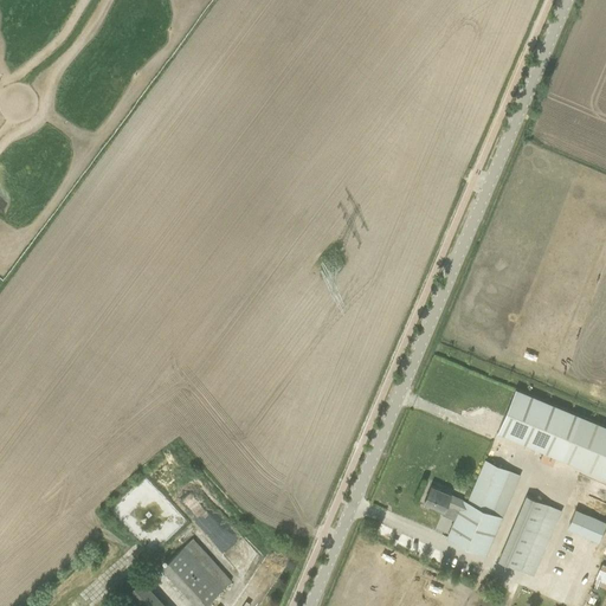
[(605,426),(581,416),(515,388),(497,432),(562,459),(605,477),(605,426)]
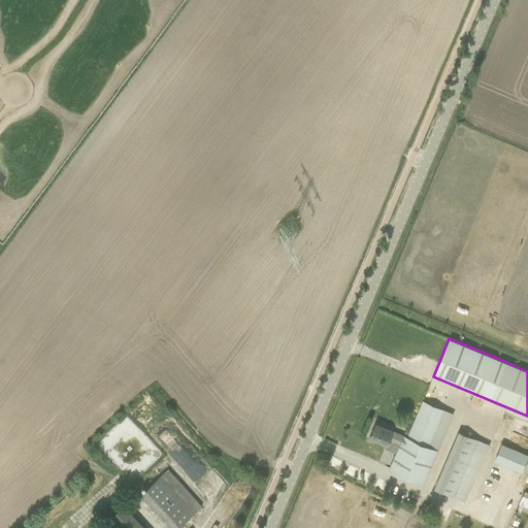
[(431,439),(443,409),(423,401),(407,437),(404,435),(403,436),(392,431),(393,431),(375,423),(369,436),(387,444),(389,439),(400,443),(390,469),(424,484),(438,450),(436,450),(439,442),(431,439)]
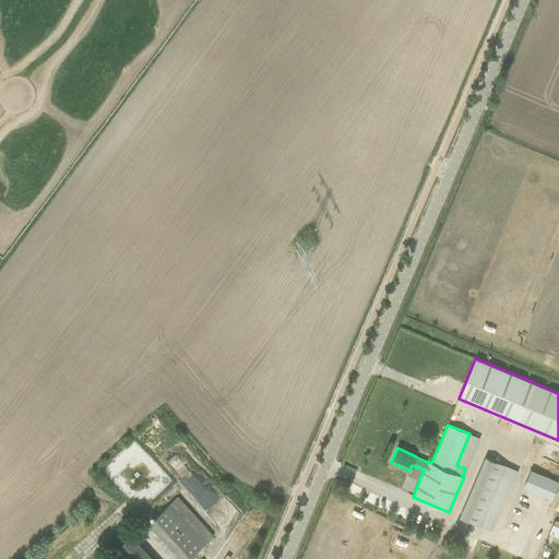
[(491,531),(518,471),(485,456),(459,516),(491,531)]
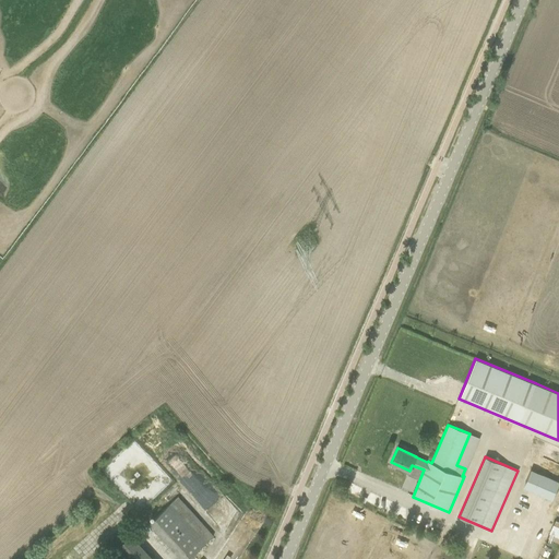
[(558,482),(531,470),(522,487),(551,500),(558,482)]
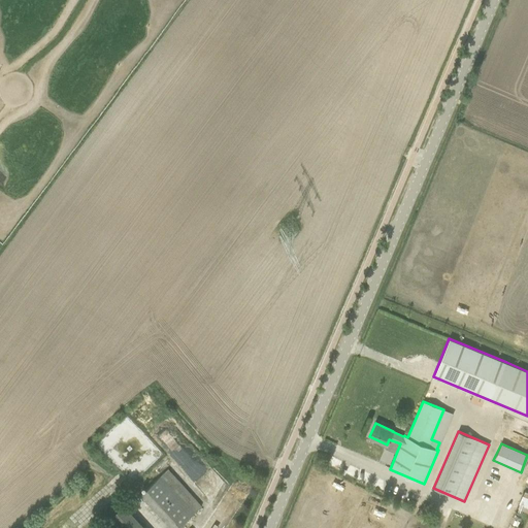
[(170,527),(179,527),(202,507),(168,469),(140,494),(170,527)]
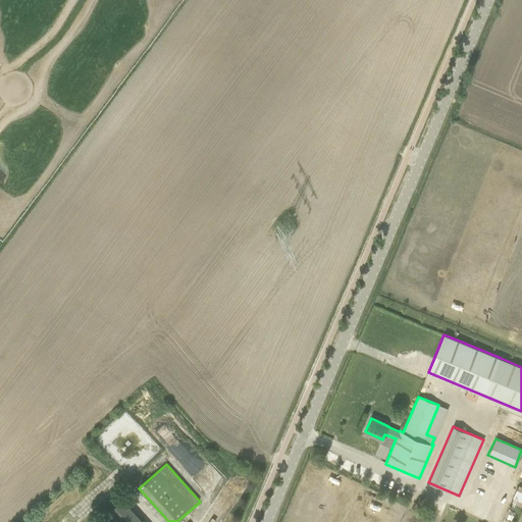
[(106,513),(113,521),(143,521),(121,499),(106,513)]
